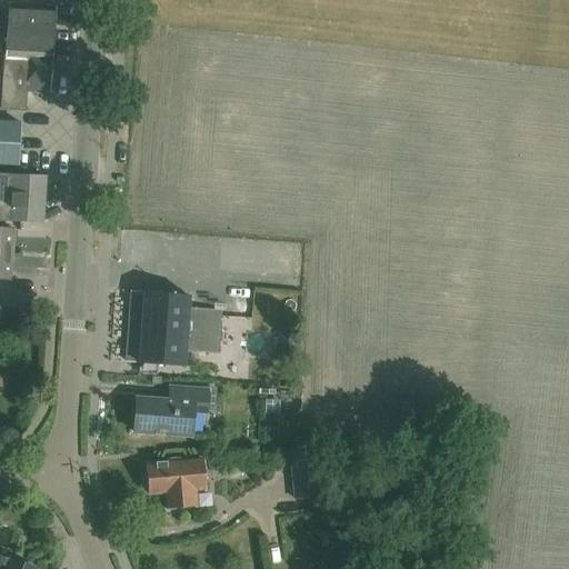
[(0,56),(5,56),(33,58),(33,57),(52,58),(55,6),(8,3),(7,28),(0,28),(0,56)]
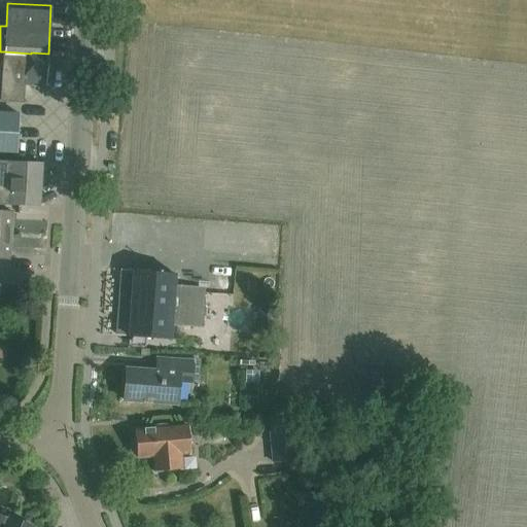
[(23,102),(24,85),(46,86),(48,54),(31,53),(31,54),(4,51),(0,101),(23,102)]
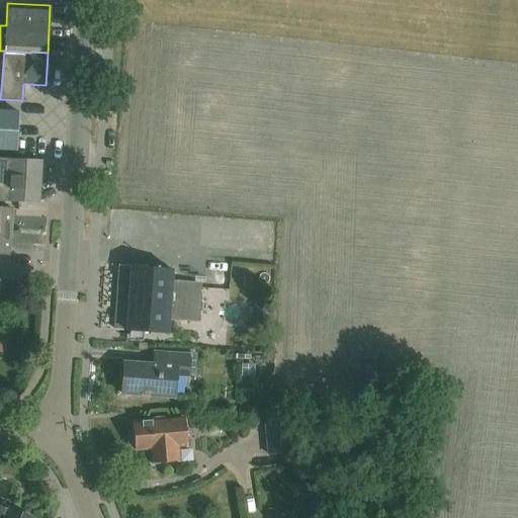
[(0,110),(0,148),(16,150),(18,111),(0,110)]
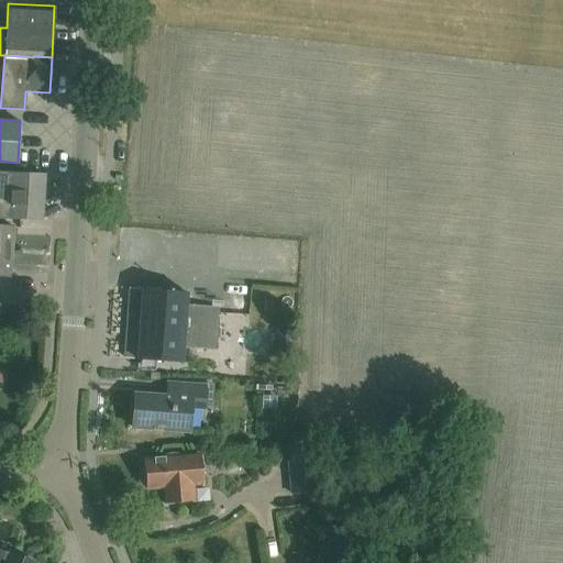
[(0,218),(42,220),(44,175),(0,173),(0,218)]
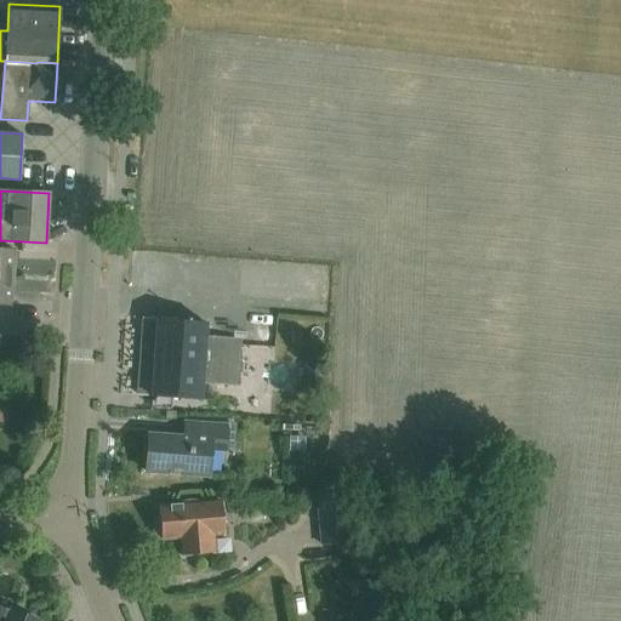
[(0,277),(13,278),(15,251),(0,250),(0,277)]
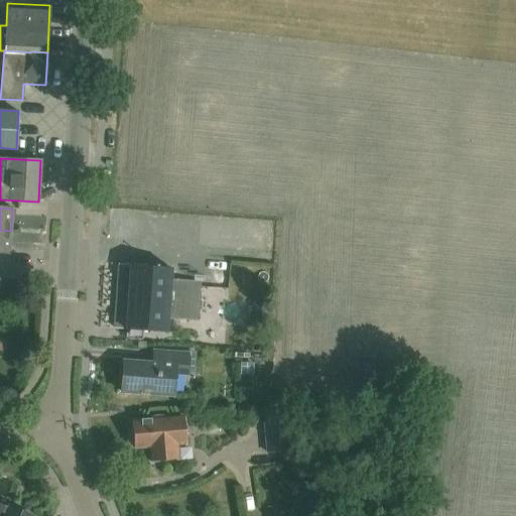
[(11,231),(0,230),(0,251),(9,253),(11,231)]
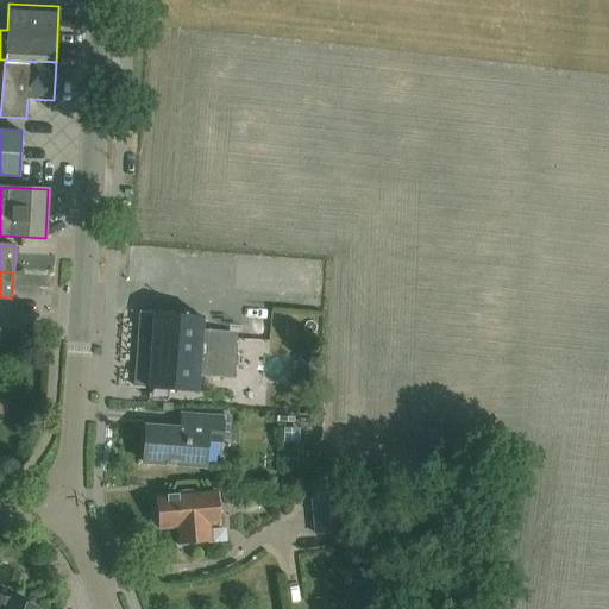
[(195,391),(196,376),(233,380),(237,332),(200,330),(201,316),(154,313),(148,388),(195,391)]
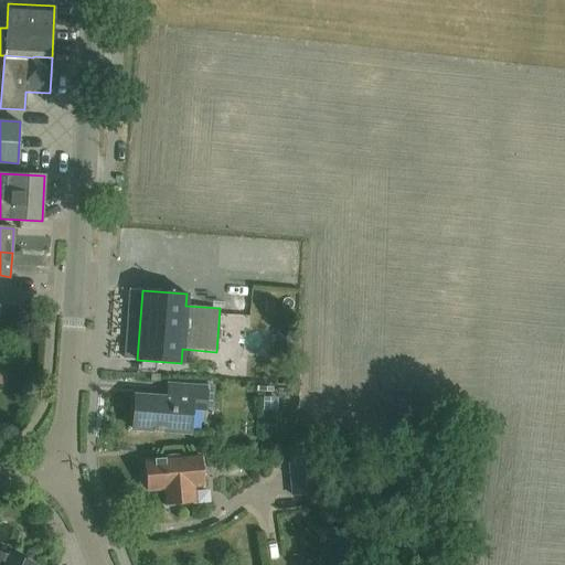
[(205,386),(168,384),(167,397),(135,395),(132,428),(189,433),(191,408),(204,409),(205,386)]
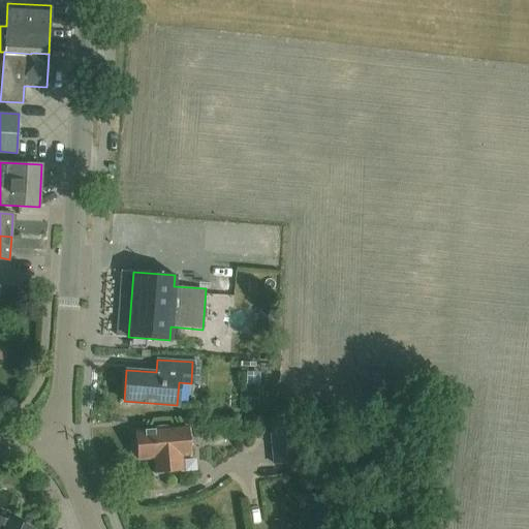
[(158,430),(135,432),(138,459),(155,457),(156,463),(155,463),(156,473),(164,472),(183,470),(182,455),(192,454),(190,427),(166,429),(166,427),(158,428),(158,430)]
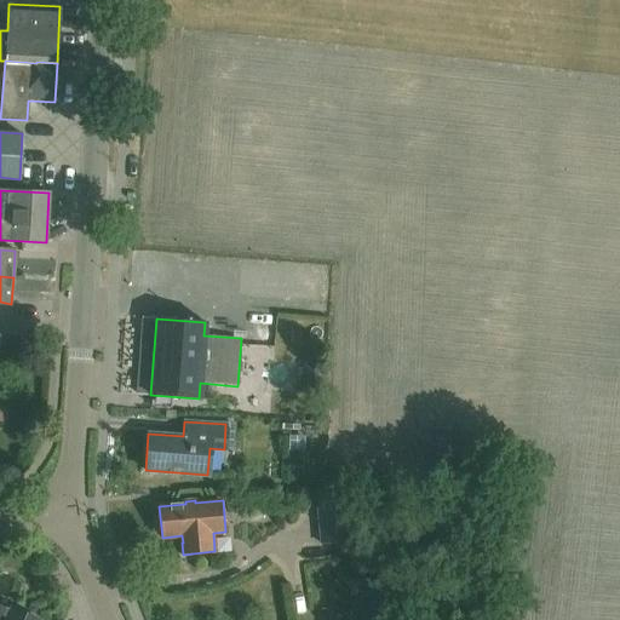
[(345,506),(316,509),(320,546),(351,543),(350,530),(369,529),(367,500),(345,501),(345,506)]
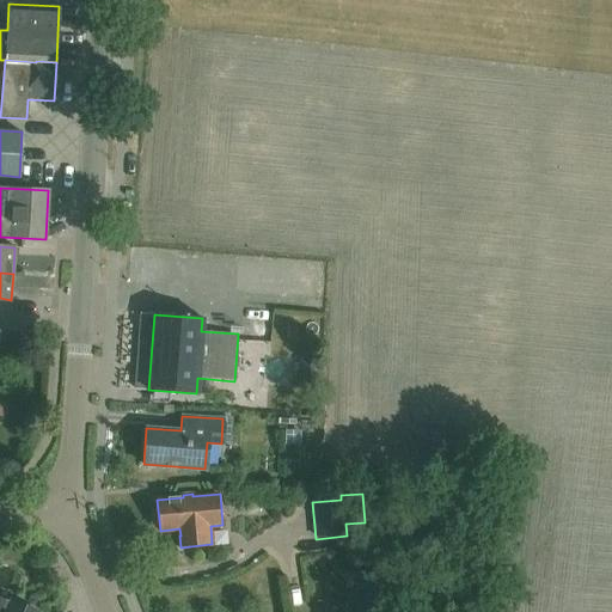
[(357,611),(391,611),(387,569),(354,571),(356,603),(357,611)]
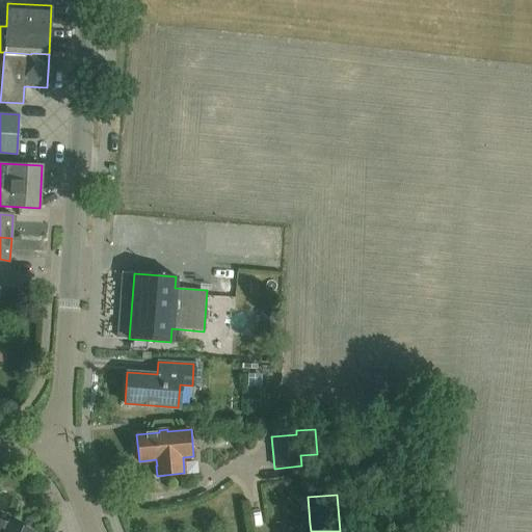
[(0,522),(0,531),(31,531),(8,522),(7,525),(0,522)]
